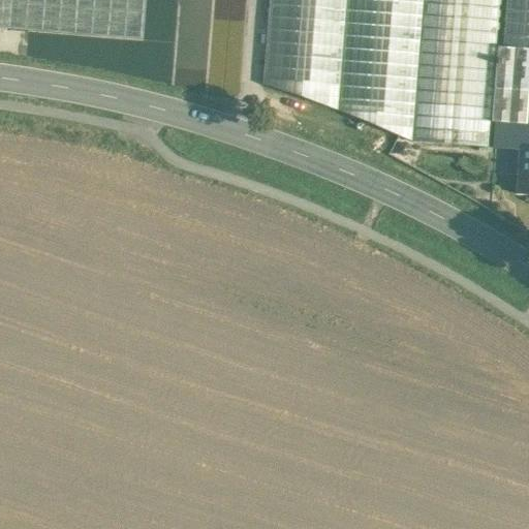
[(0,0),(0,28),(142,40),(145,0),(0,0)]
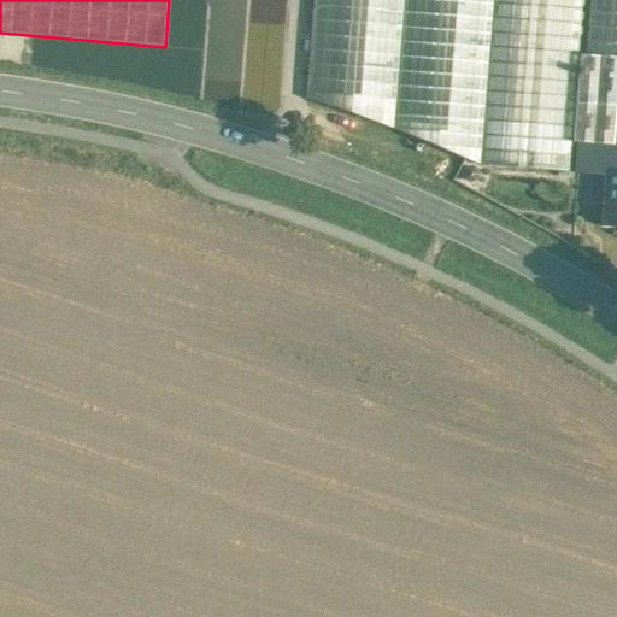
[(403,0),(313,0),(306,98),(393,129),(403,0)]
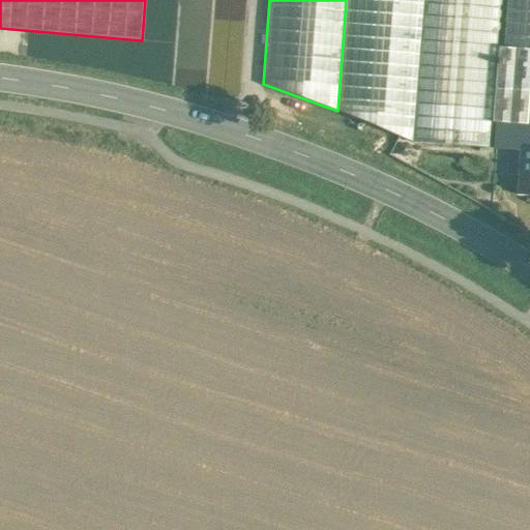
[(423,0),(346,0),(337,111),(413,143),(423,0)]
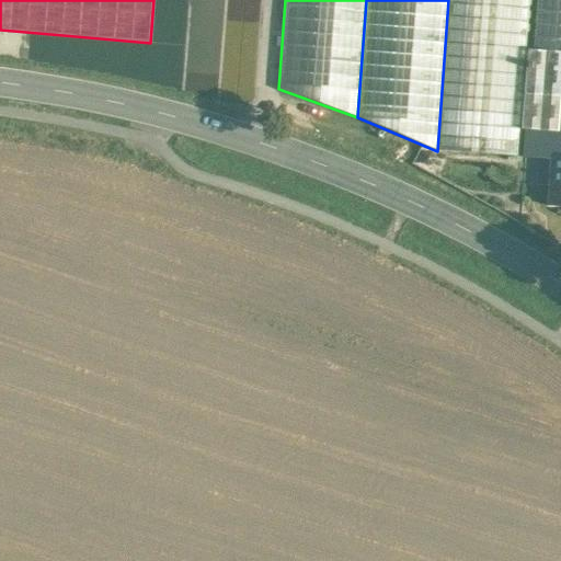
[(448,0),(437,151),(517,157),(519,129),(521,109),(529,0),(448,0)]
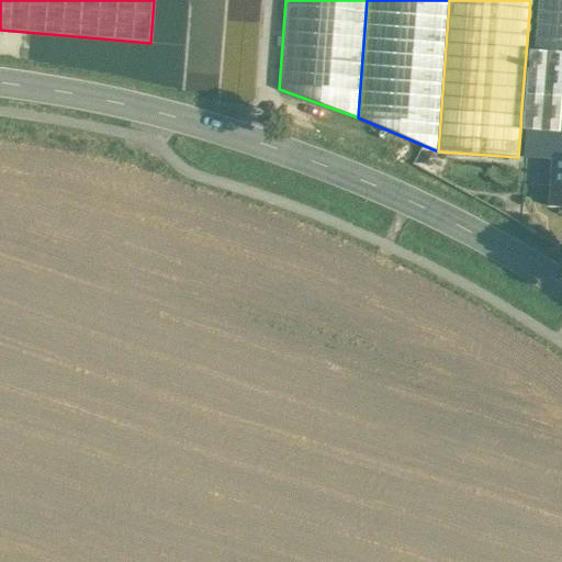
[(531,83),(561,85),(561,0),(537,0),(532,63),(528,63),(528,69),(532,69),(531,83)]
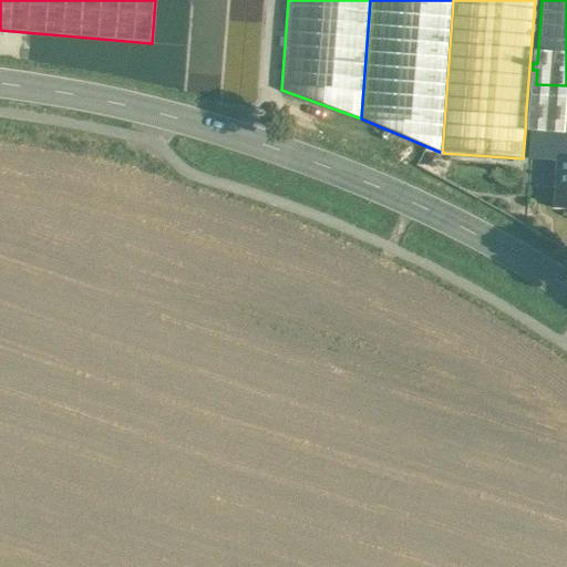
[(566,85),(536,84),(534,111),(533,132),(533,133),(562,135),(563,133),(564,133),(566,91),(566,85)]
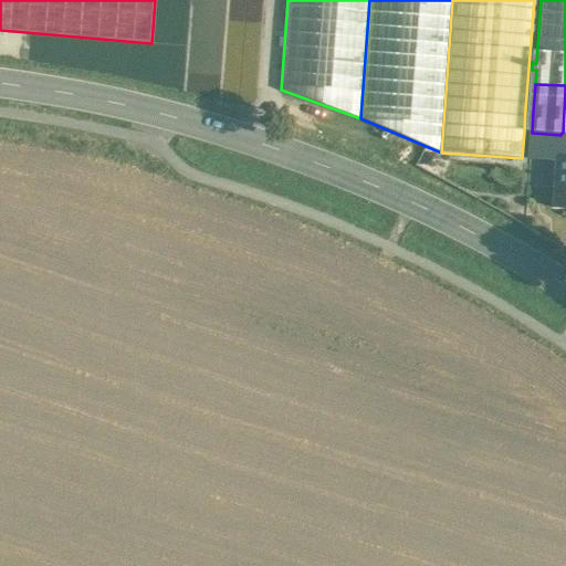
[(533,111),(525,109),(524,130),(532,132),(533,111)]
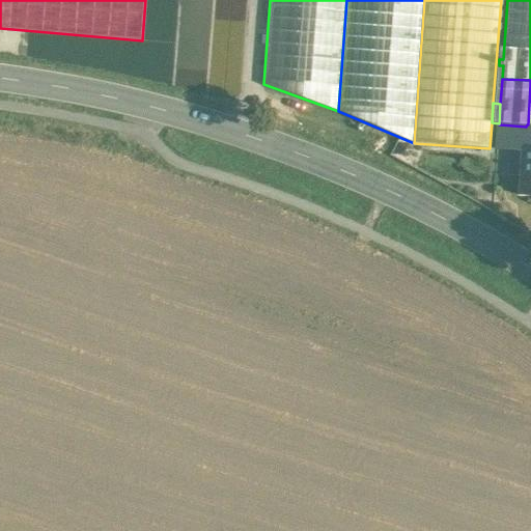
[(499,124),(498,124),(497,148),(524,150),(521,194),(519,194),(519,195),(530,195),(530,124),(528,124),(527,124),(526,127),(499,124)]
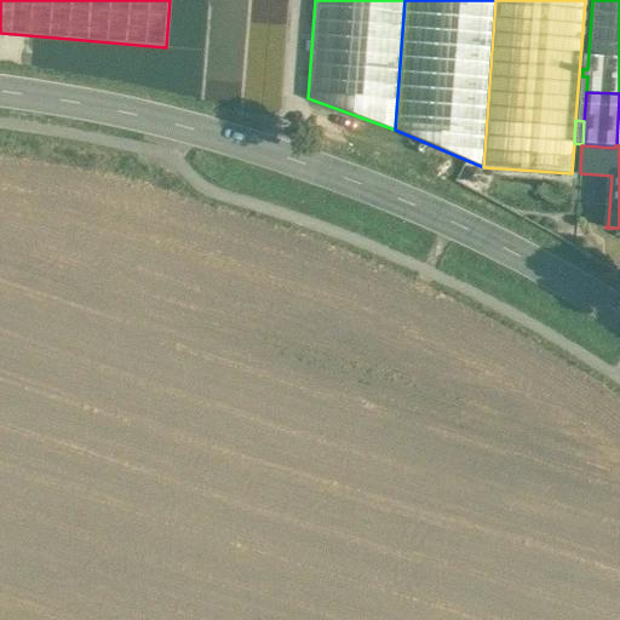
All buildings are outlined.
